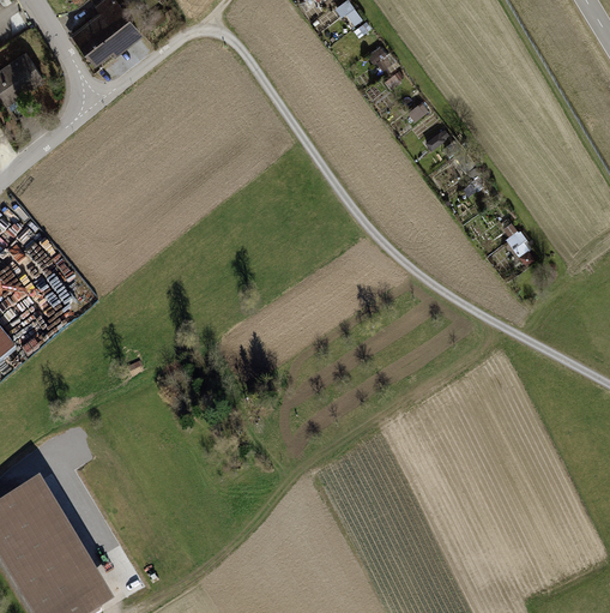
[(70,35),(94,66),(110,53),(114,56),(140,36),(112,0),(100,0),(92,6),(97,13),(70,35)]
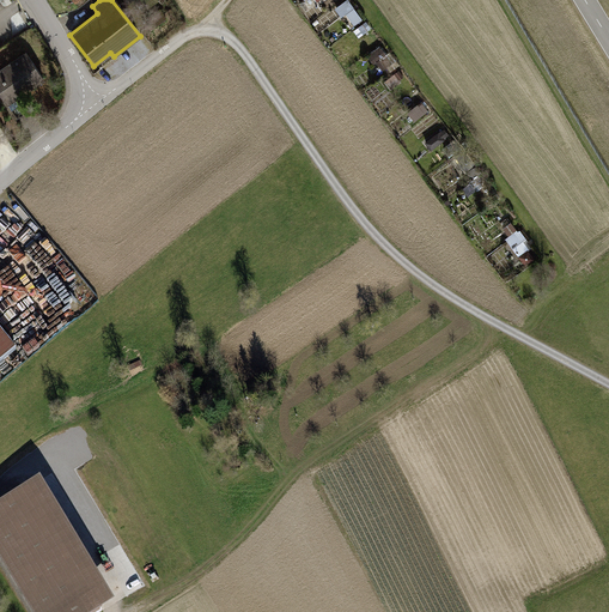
[(352,25),(359,22),(348,0),(346,0),(333,6),(339,19),(347,16),(352,25)]
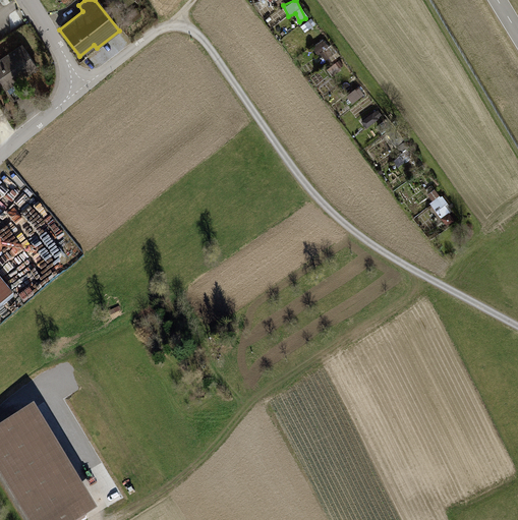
[(0,84),(5,93),(37,72),(19,45),(0,57),(0,84)]
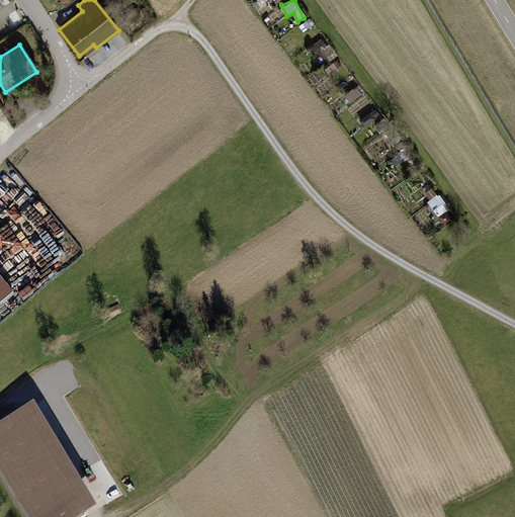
[(341,91),(348,103),(361,96),(354,84),(341,91)]
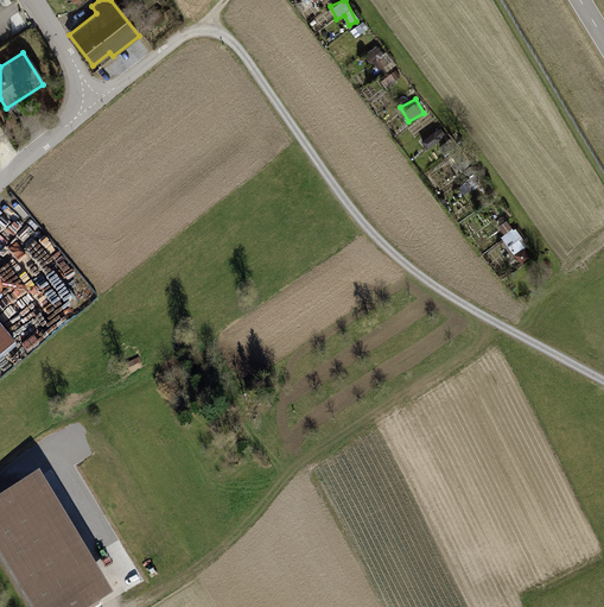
[(514,228),(500,238),(513,255),(527,246),(514,228)]
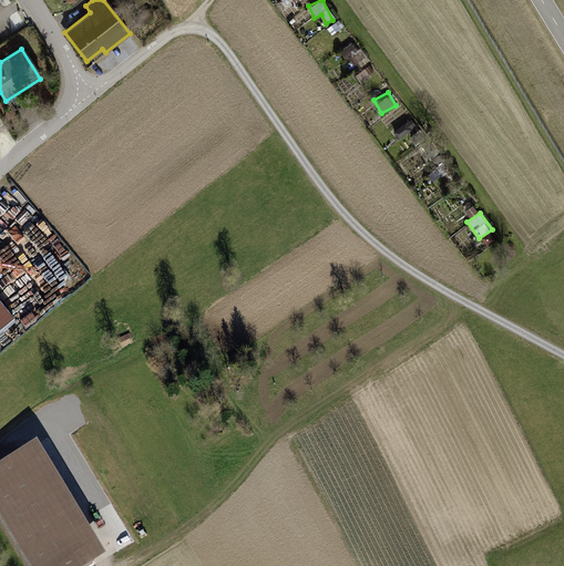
[(0,337),(11,328),(0,315),(0,337)]
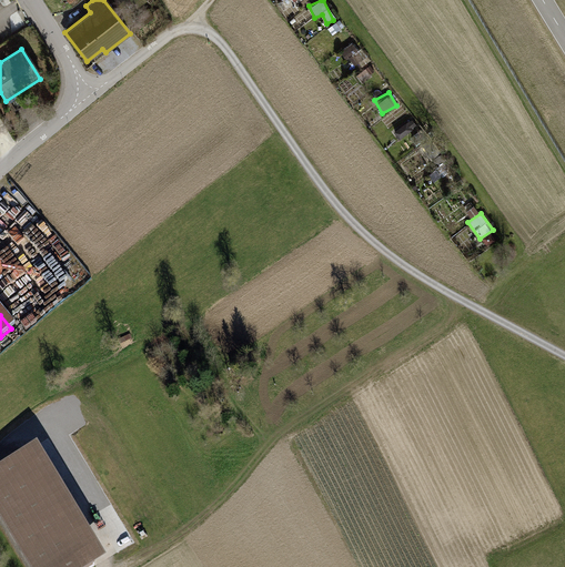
[(44,446),(0,471),(0,519),(27,566),(90,566),(108,557),(44,446)]
